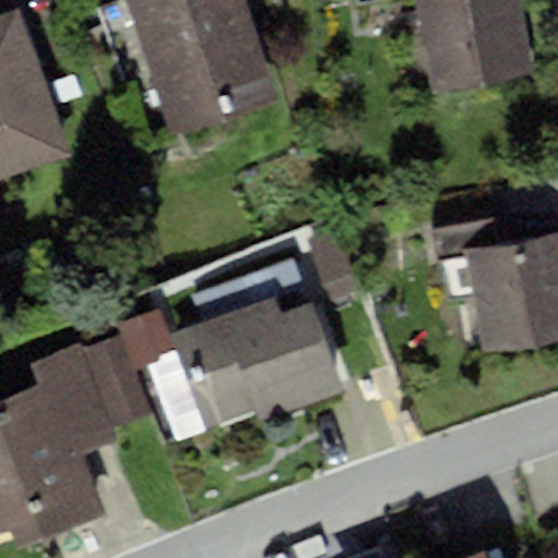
[(241,0),(130,0),(170,131),(271,100),(241,0)]
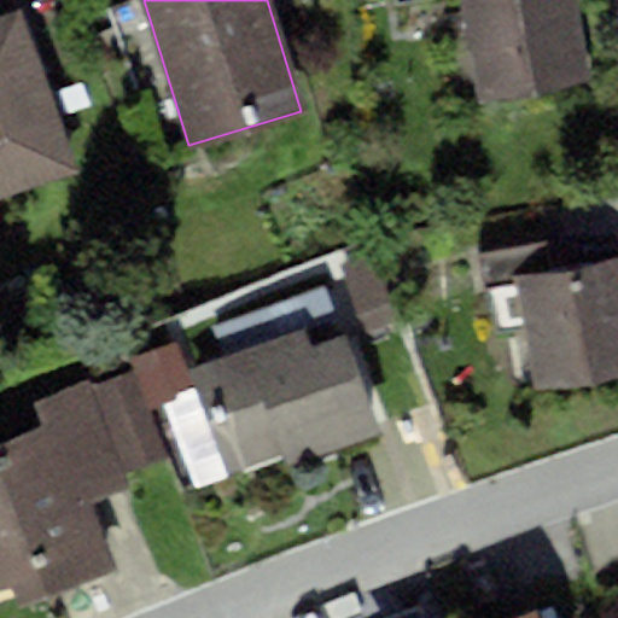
[(465,0),(483,108),(592,91),(576,0),(465,0)]
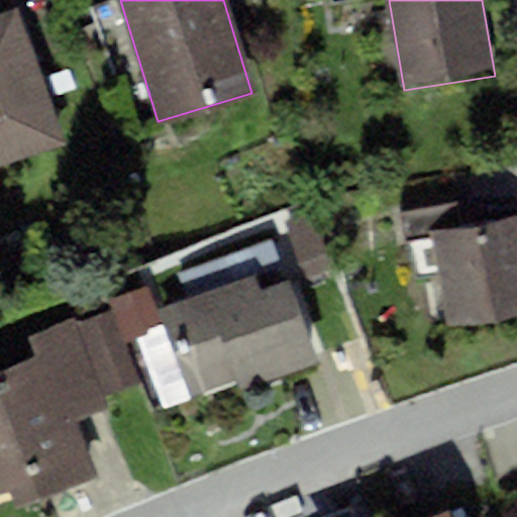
[(17,8),(0,13),(0,167),(67,143),(17,8)]
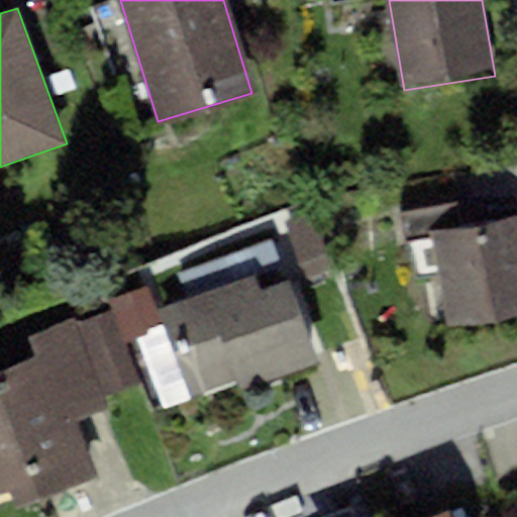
[(429,233),(460,227),(456,203),(399,213),(404,237),(429,233)]
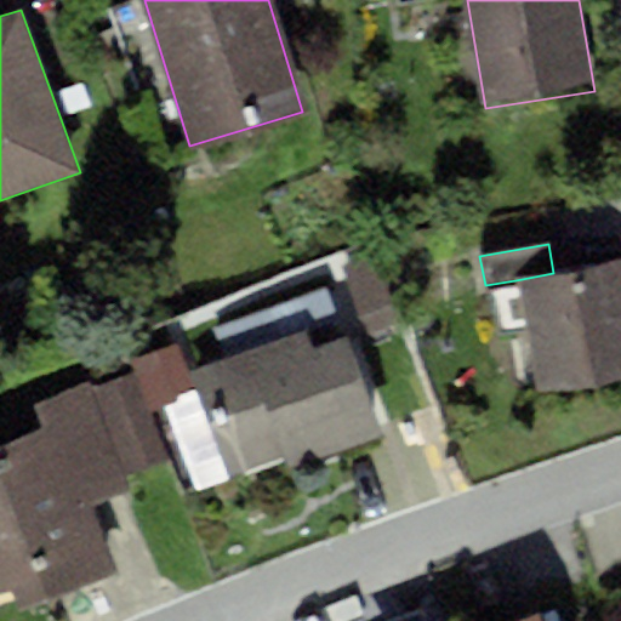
[(620,262),(553,273),(516,280),(535,396),(620,380),(620,262)]
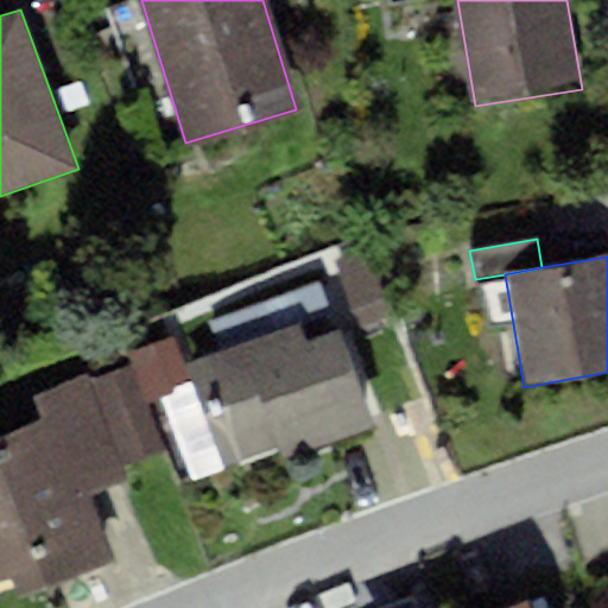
[(207,324),(220,359),(299,329),(333,317),(320,283),(207,324)]
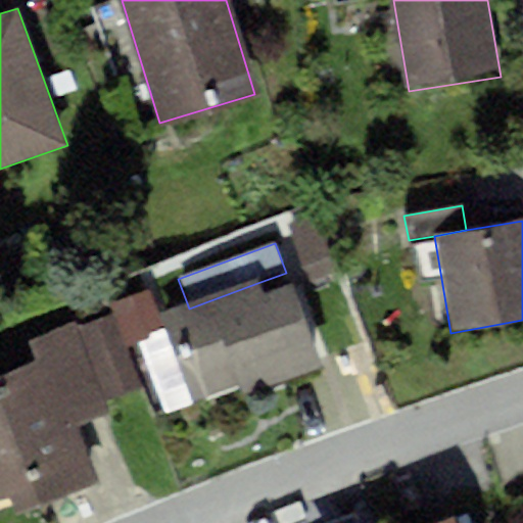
[(189,308),(163,317),(194,402),(239,386),(245,394),(320,368),(291,289),(263,299),(257,283),(189,308)]
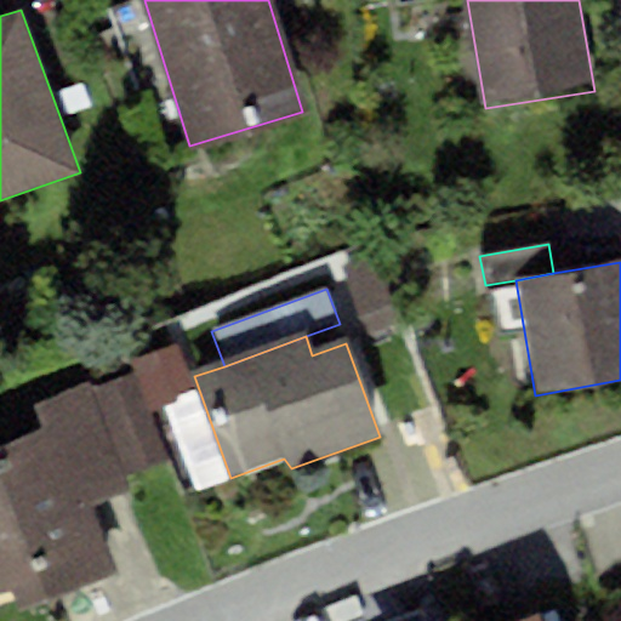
[(131,362),(135,371),(147,405),(191,391),(176,347),(131,362)]
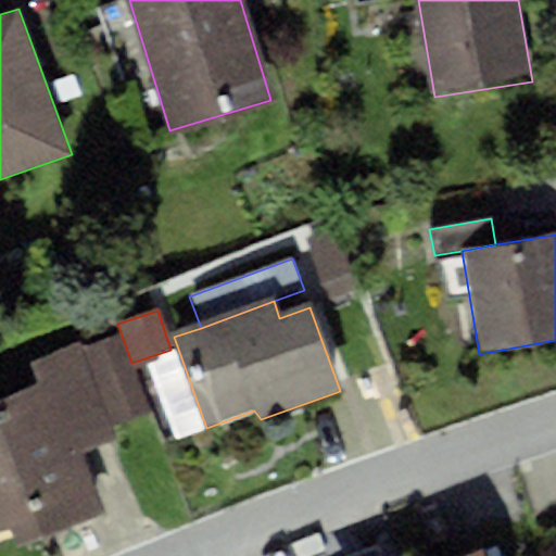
[(121,332),(78,348),(106,424),(149,408),(131,363),(121,332)]
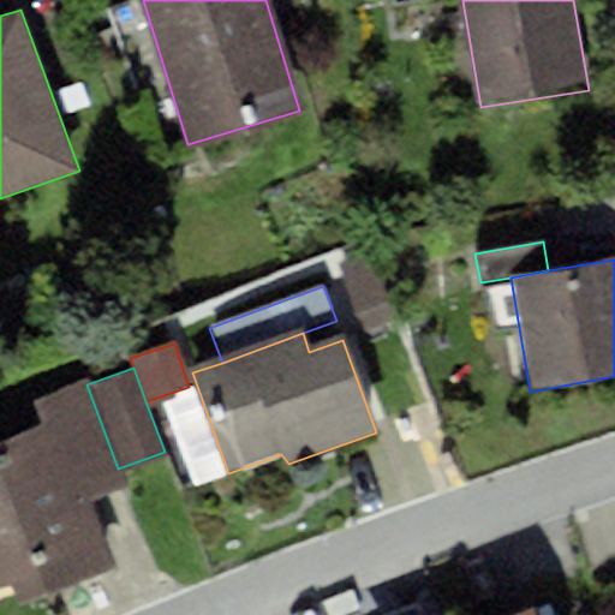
[(41,423),(0,437),(0,603),(114,561),(90,499),(124,487),(118,469),(87,384),(34,404),(41,423)]
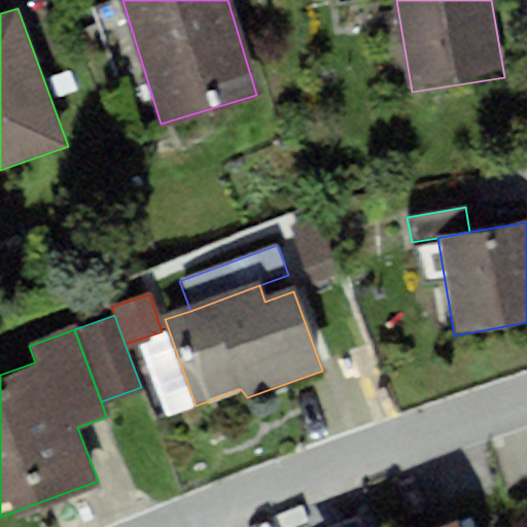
All buildings are outlined.
